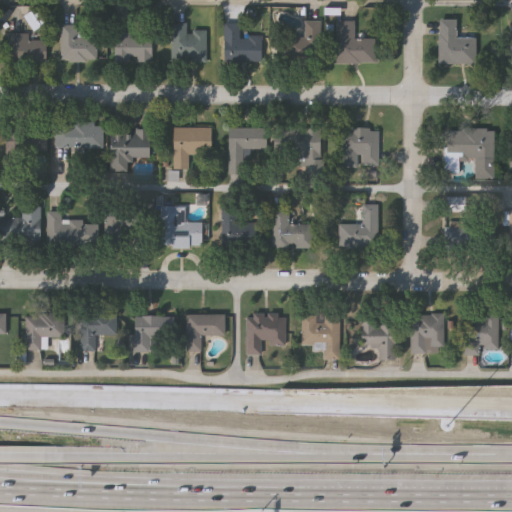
[(456,18),(456,31),(475,31),(475,63),(438,63),(438,18),(456,18)]
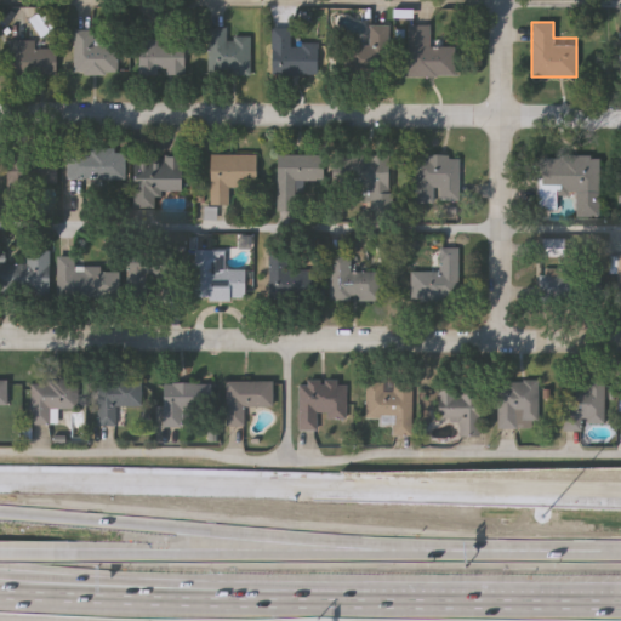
[(431,24),(431,47),(457,47),(457,77),(409,77),(409,24),(431,24)]
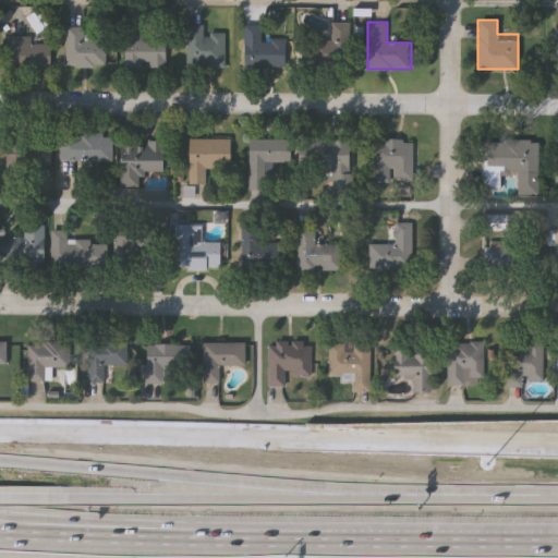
[(353,67),(298,67),(298,32),(331,32),(331,23),(353,23),(353,67)]
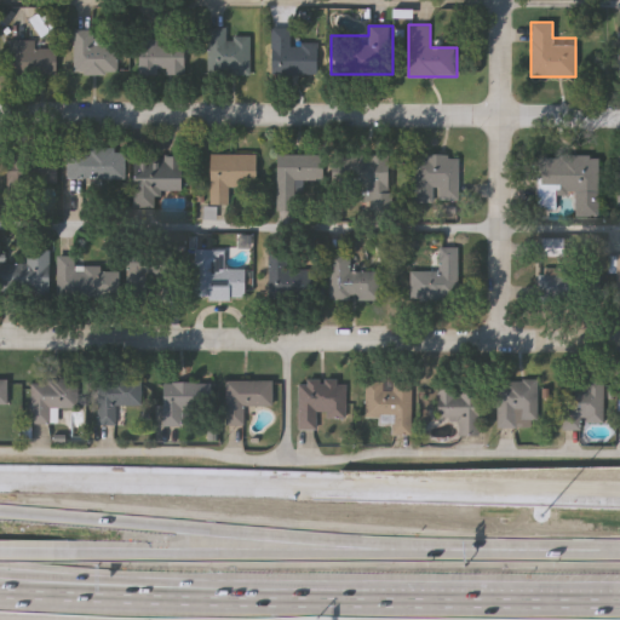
[(251,74),(207,74),(207,27),(227,27),(227,36),(251,36),(251,74)]
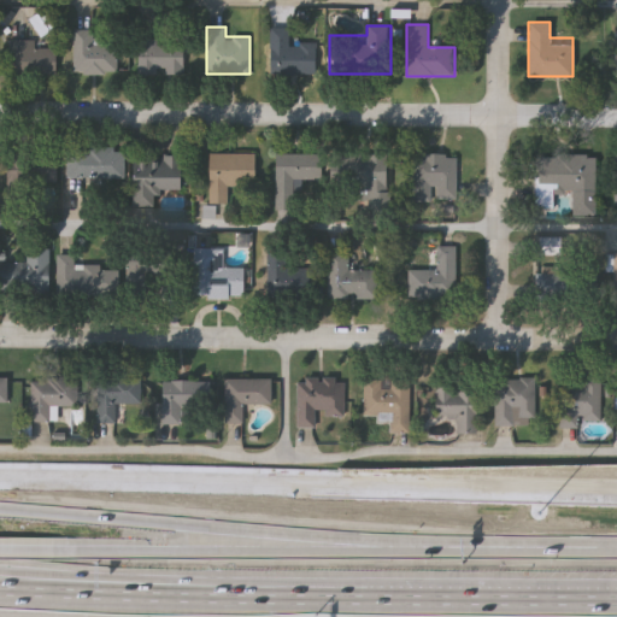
[(316,43),(316,75),(269,75),(269,27),(289,27),(289,43),(316,43)]
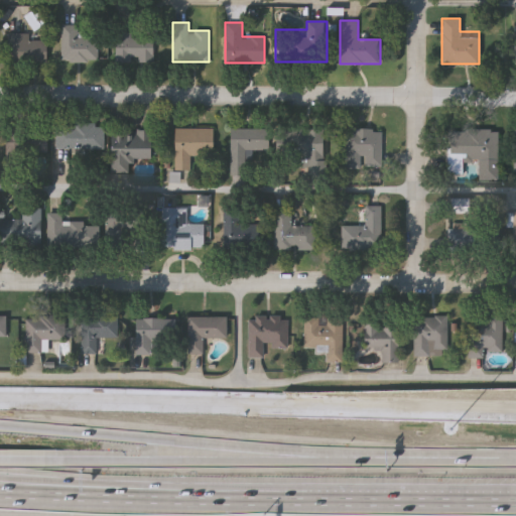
[(60,61),(60,24),(78,24),(78,36),(97,36),(97,61),(60,61)]
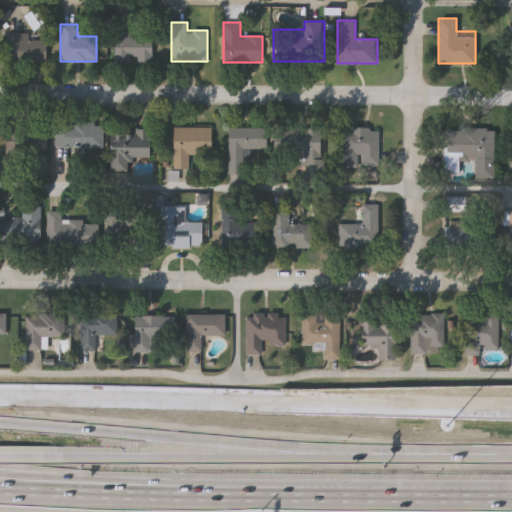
[(46,62),(8,62),(7,33),(28,33),(28,40),(46,40),(46,62)]
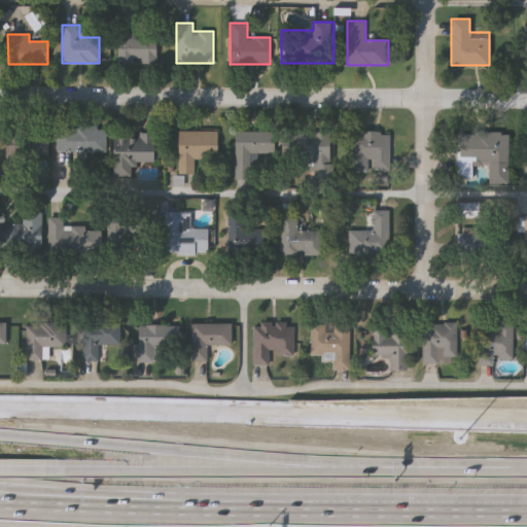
[(116,35),(156,35),(156,63),(116,63),(116,35)]
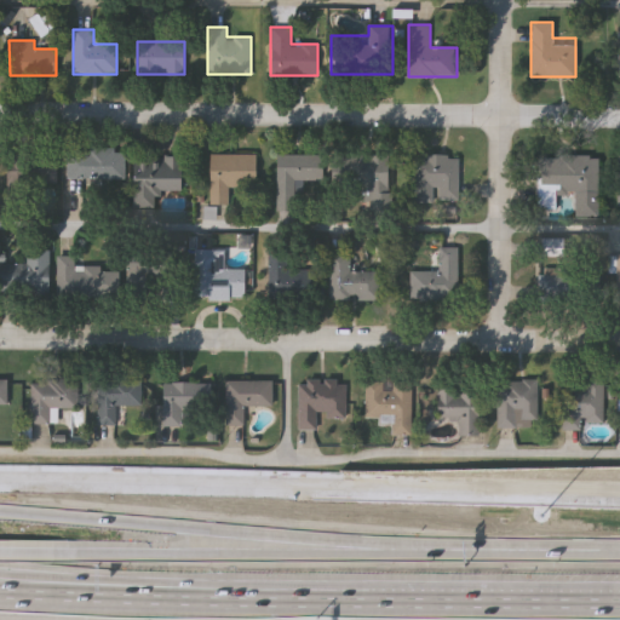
[(68,179),(68,151),(124,151),(124,179),(68,179)]
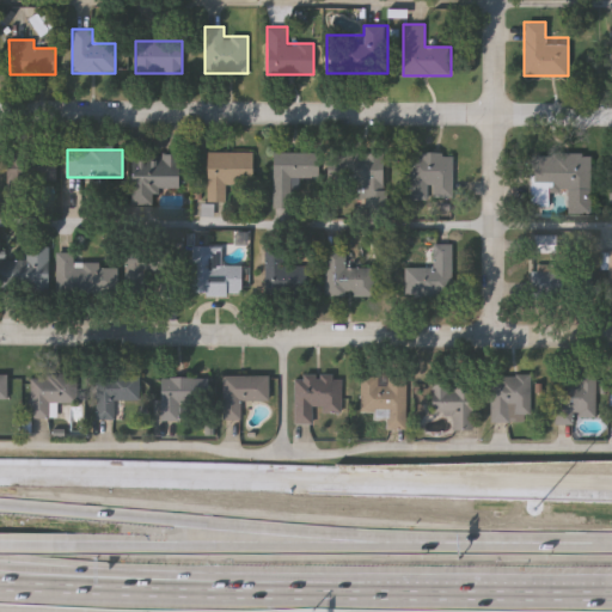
[(206,153),(251,153),(251,185),(225,185),(225,202),(206,202),(206,153)]
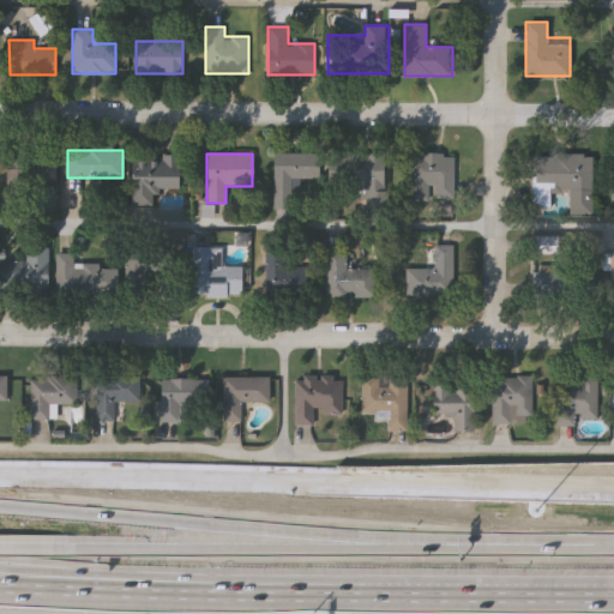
[(319,179),(301,179),(301,190),(290,190),(290,211),(274,211),(274,154),(319,154),(319,179)]
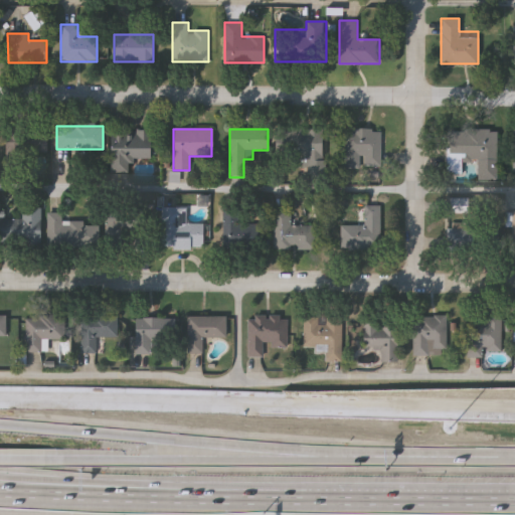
[(326,129),(326,172),(304,172),(304,153),(283,153),(284,129),(326,129)]
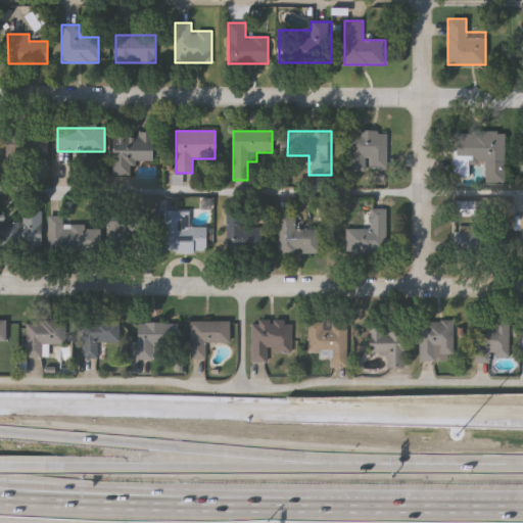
[(386,171),(348,171),(348,131),(386,131),(386,171)]
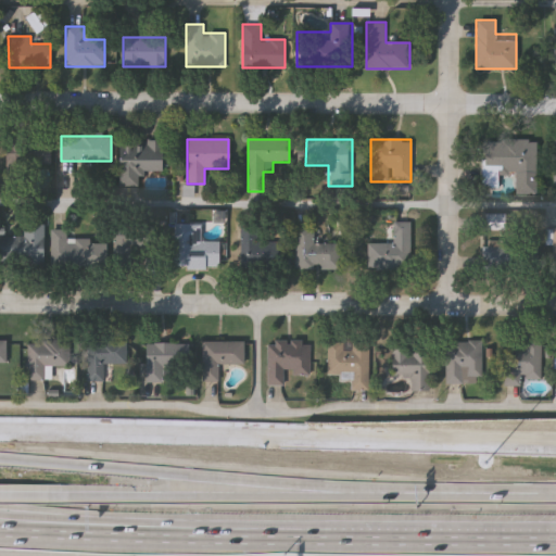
[(51,140),(51,166),(13,166),(13,140),(51,140)]
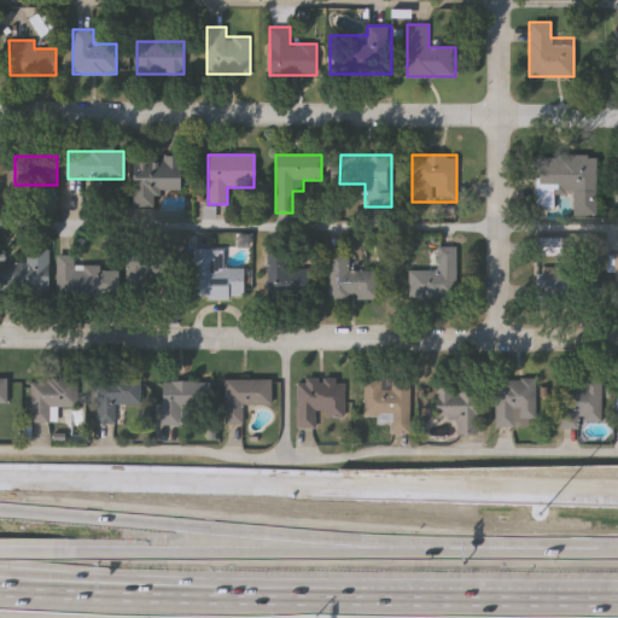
[(538,193),(538,156),(598,156),(598,193),(538,193)]
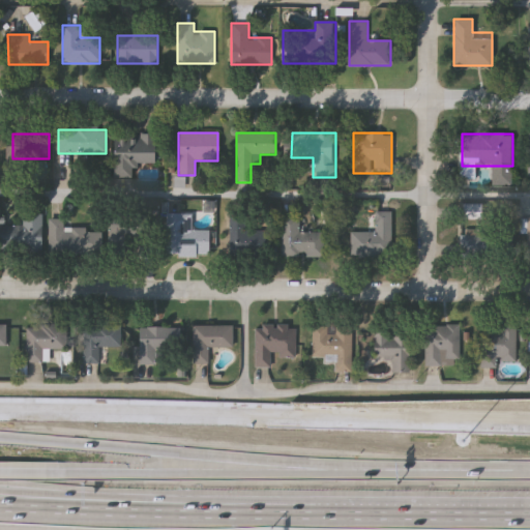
[(153,135),(153,164),(133,164),(131,178),(112,178),(113,135),(153,135)]
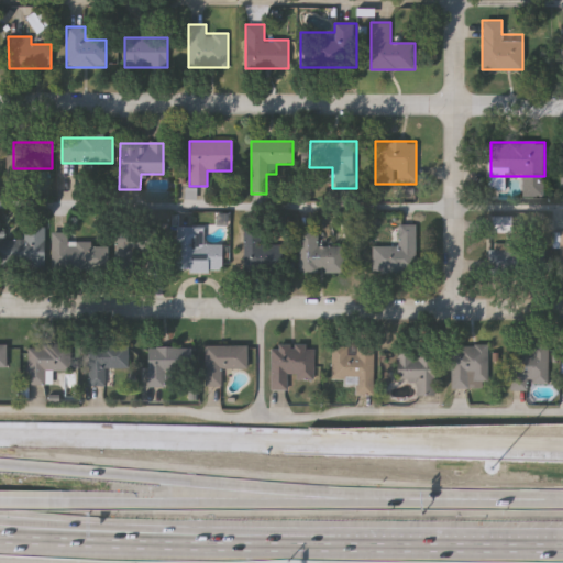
[(509,233),(493,230),(496,217),(511,219),(509,233)]
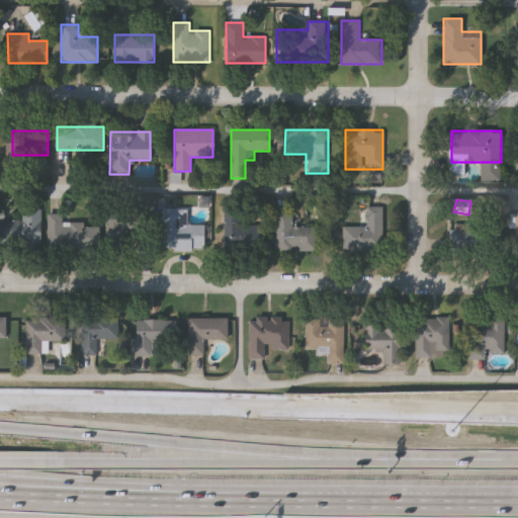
[(366,206),(383,206),(384,250),(345,250),(345,227),(367,227),(366,206)]
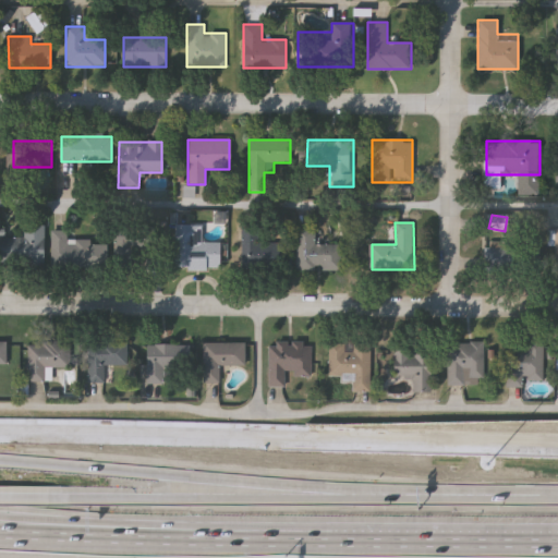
[(45,225),(45,263),(0,262),(0,235),(24,235),(24,225),(45,225)]
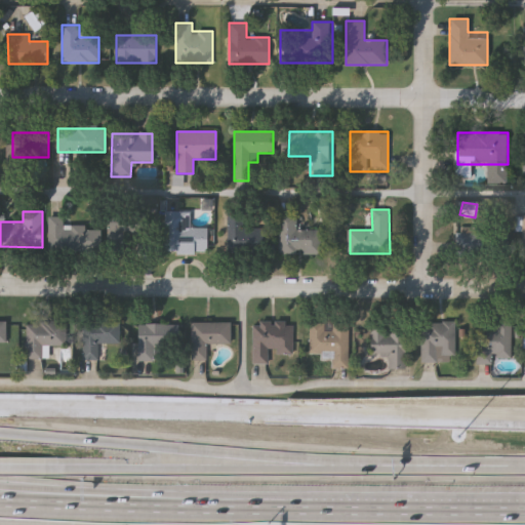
[(109,211),(142,212),(142,233),(125,233),(125,251),(108,250),(109,211)]
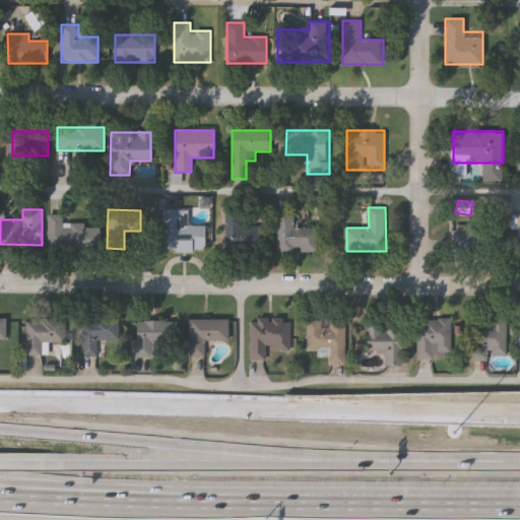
[(204,224),(204,251),(165,251),(165,209),(187,209),(187,224),(204,224)]
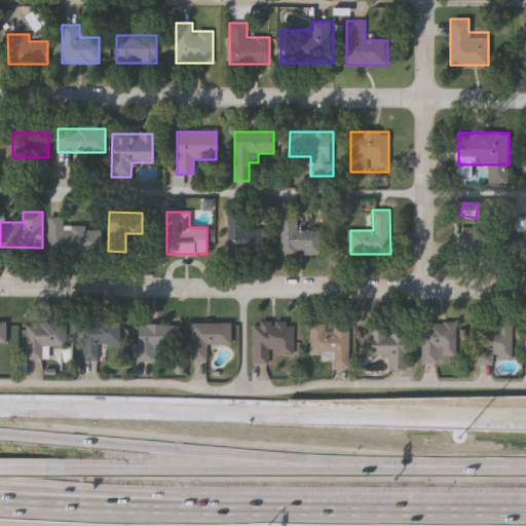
[(260,227),(260,252),(227,252),(227,213),(250,213),(250,227),(260,227)]
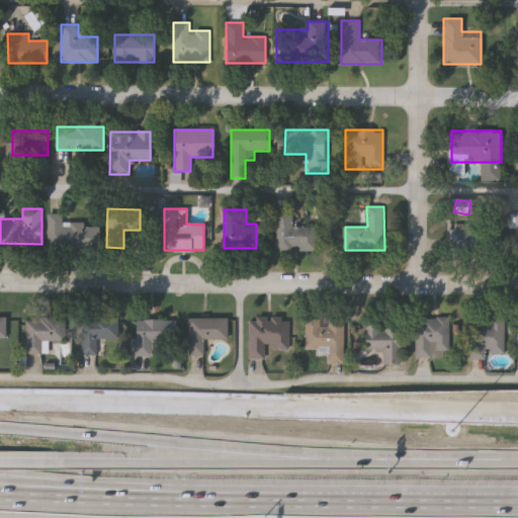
[(292,210),(292,227),(317,227),(317,250),(274,250),(274,210),(292,210)]
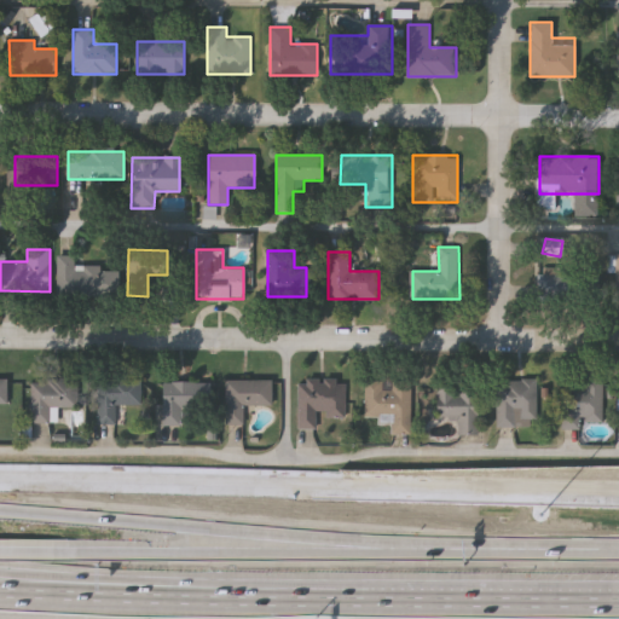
[(76,267),(119,266),(120,294),(58,295),(58,255),(76,255),(76,267)]
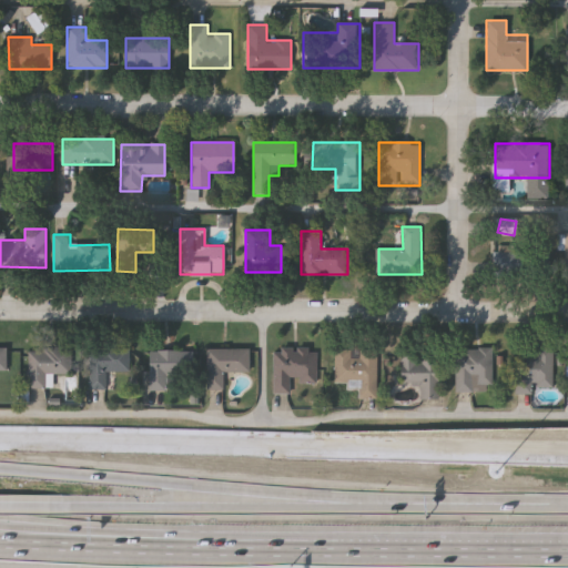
[(551,252),(551,277),(496,276),(496,251),(551,252)]
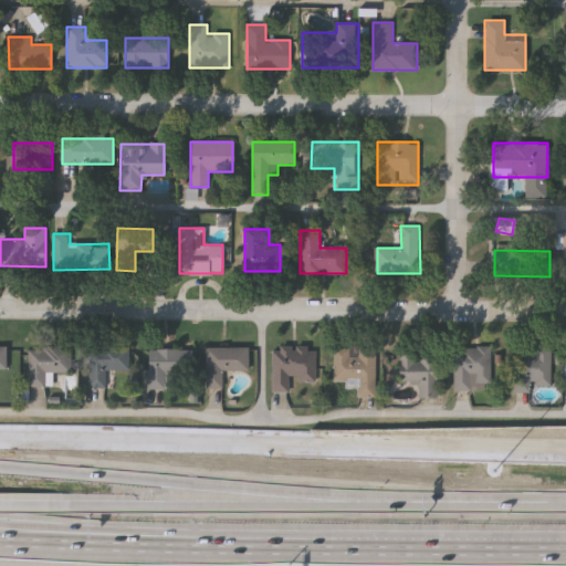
[(29,386),(29,345),(73,345),(73,373),(53,373),(53,386),(29,386)]
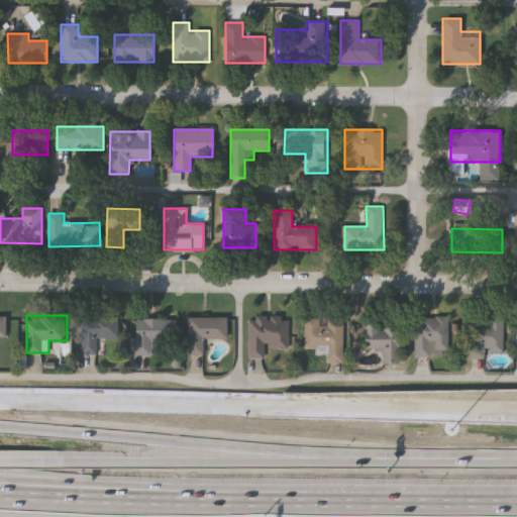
[(288,348),(265,348),(265,357),(248,357),(248,315),(288,315),(288,348)]
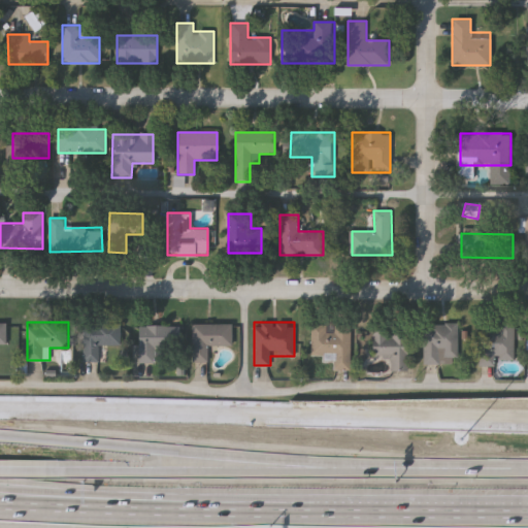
[(122,348),(100,349),(100,361),(84,362),(84,324),(121,323),(122,348)]
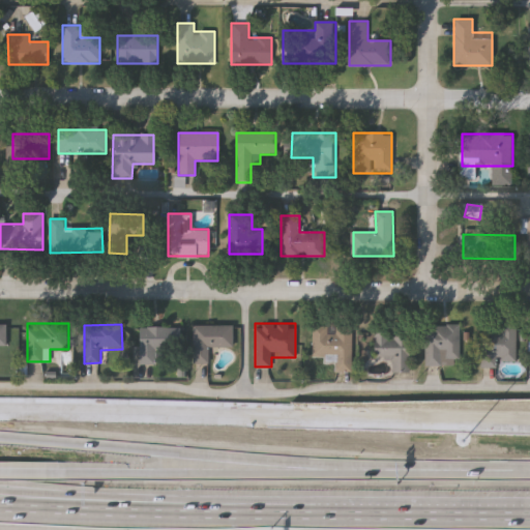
[(459,365),(425,365),(425,324),(459,324),(459,365)]
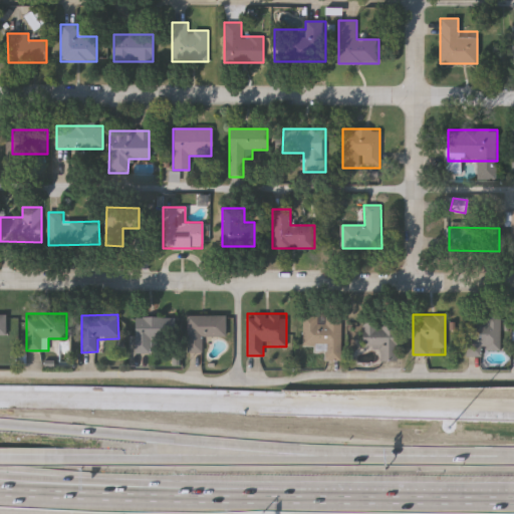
[(225,336),(202,336),(202,352),(188,352),(188,315),(225,315),(225,336)]
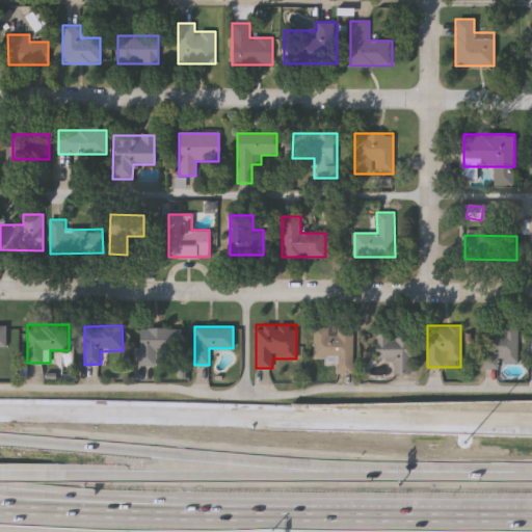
[(517,326),(517,361),(499,361),(499,368),(482,368),(482,333),(502,333),(502,326),(517,326)]
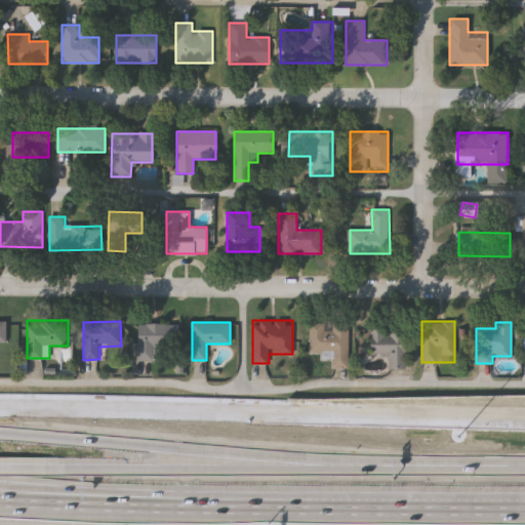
[(155,346),(155,360),(138,360),(138,323),(178,323),(178,346),(155,346)]
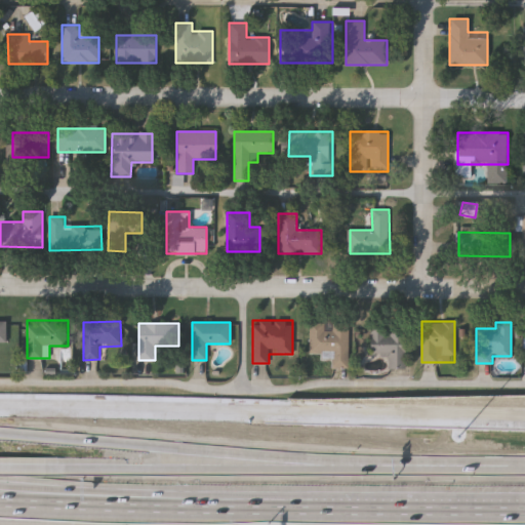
[(310,355),(310,323),(348,323),(348,368),(331,368),(331,355),(310,355)]
